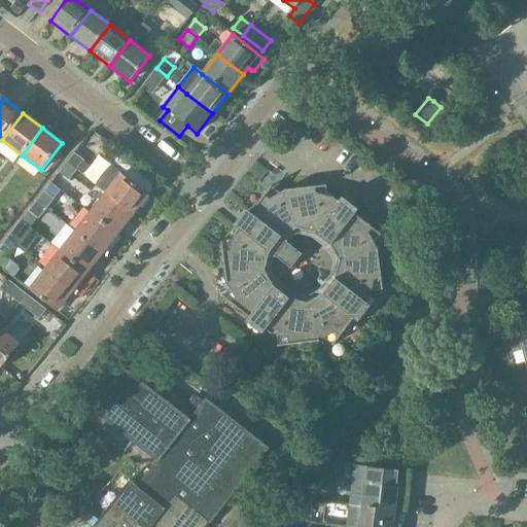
[(67,164),(76,171),(83,161),(74,153),(67,164)]
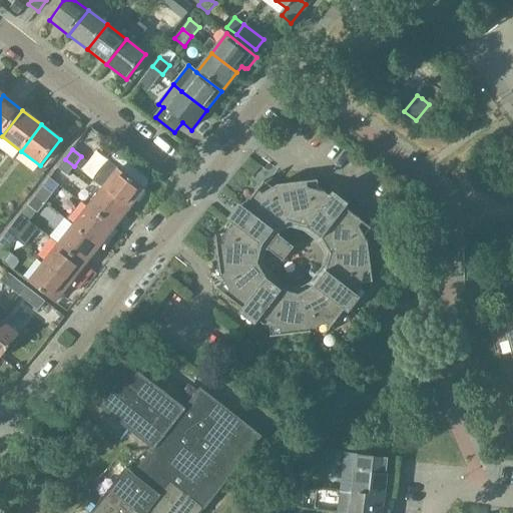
[(74,166),(65,159),(57,168),(66,175),(74,166)]
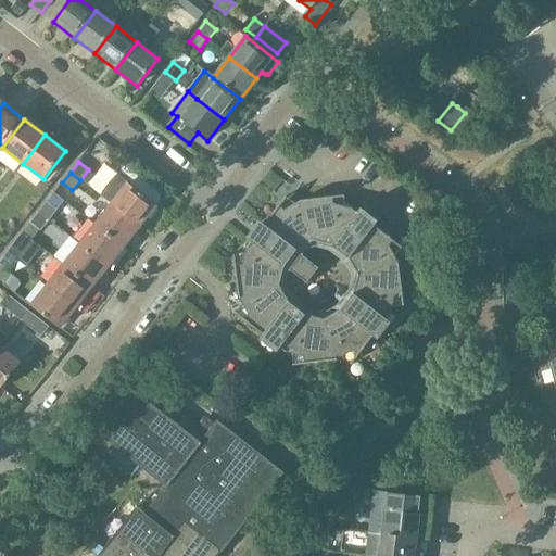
[(112,204),(140,227),(156,206),(128,184),(112,204)]
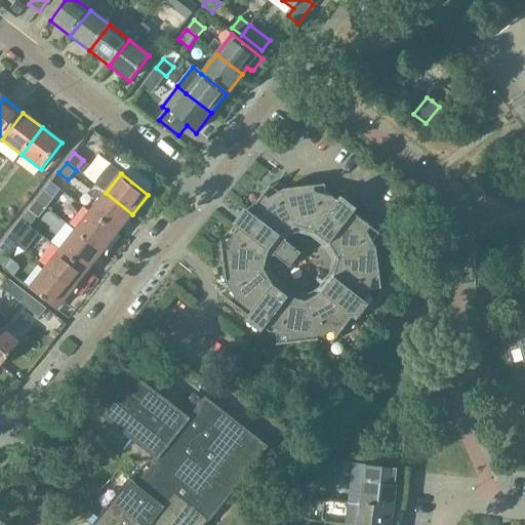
[(232,240),(220,241),(226,282),(227,282),(229,287),(223,296),(270,333),(271,332),(276,334),(277,346),(318,340),(318,339),(323,337),(332,345),(369,296),(370,290),(381,289),(376,248),(373,243),(380,234),(332,197),(327,196),(325,185),(284,190),(279,193),(270,186),(233,234),(234,234),(232,240)]
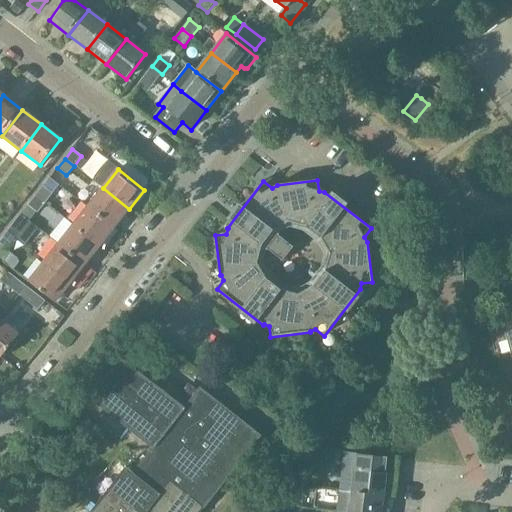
[(43,187),(36,196),(45,203),(52,194),(43,187)]
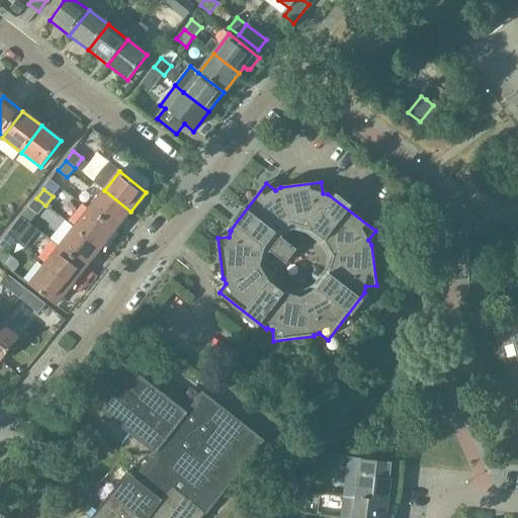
[(131,211),(104,190),(89,209),(115,230),(131,211)]
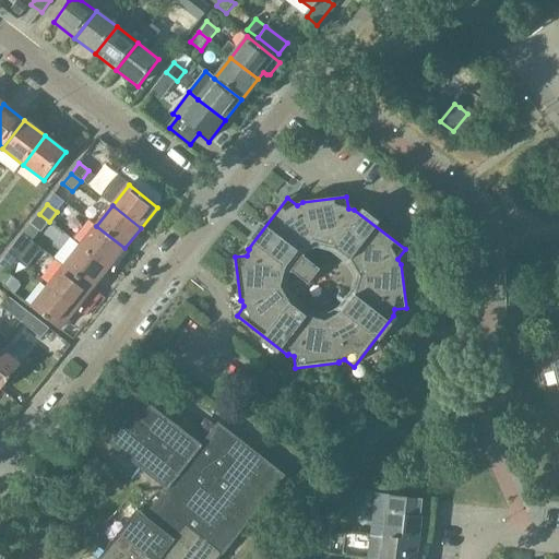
[(39,214),(31,225),(40,233),(49,222),(39,214)]
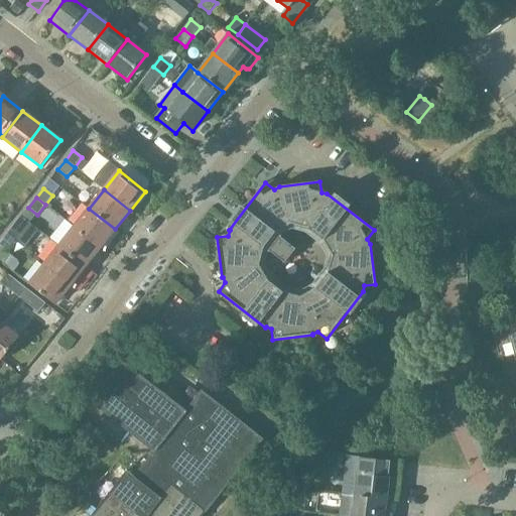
[(115,229),(89,209),(74,227),(100,248),(115,229)]
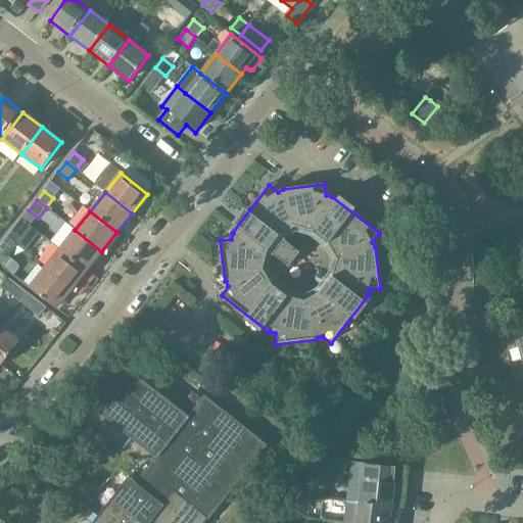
[(6,238),(15,245),(24,236),(14,229),(6,238)]
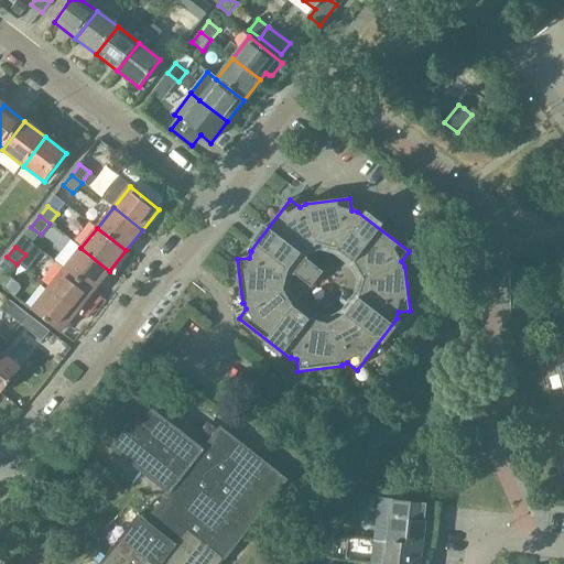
[(109,271),(80,248),(65,269),(94,292),(109,271)]
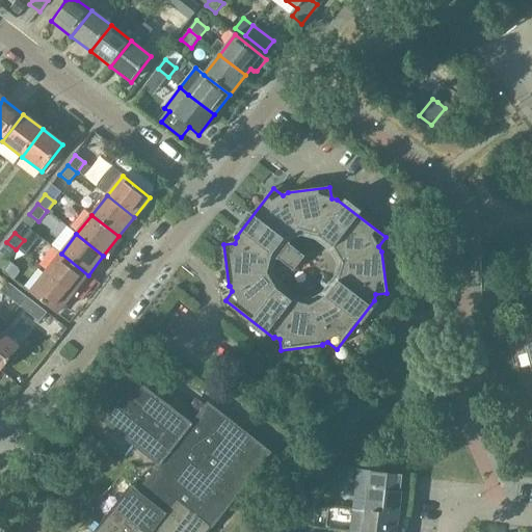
[(16,249),(6,242),(0,250),(0,253),(8,260),(16,249)]
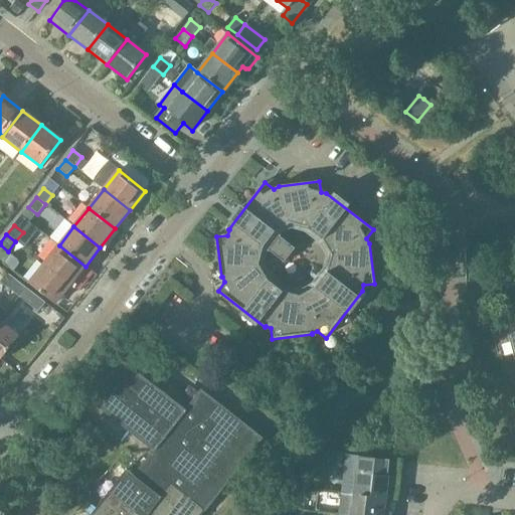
[(70,285),(86,267),(59,245),(44,265),(70,285)]
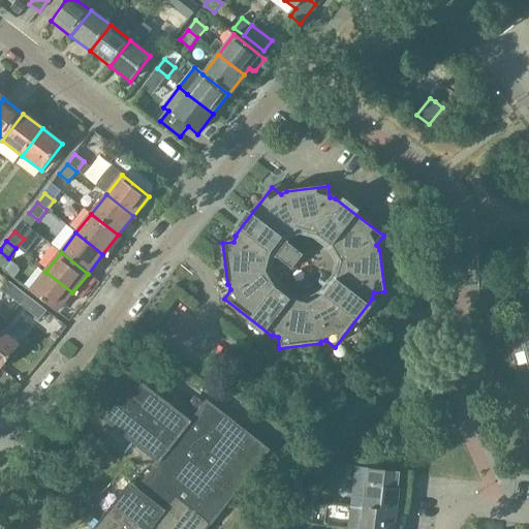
[(72,292),(45,272),(30,291),(57,312),(72,292)]
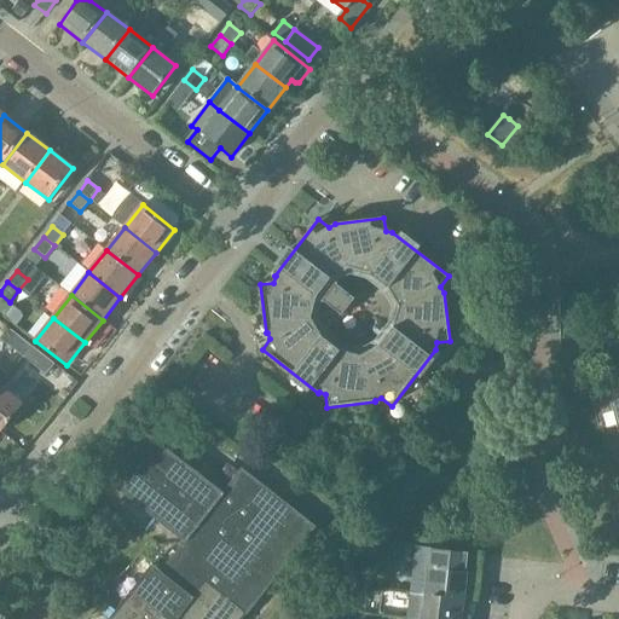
[(0,339),(23,358),(32,347),(9,329),(0,339)]
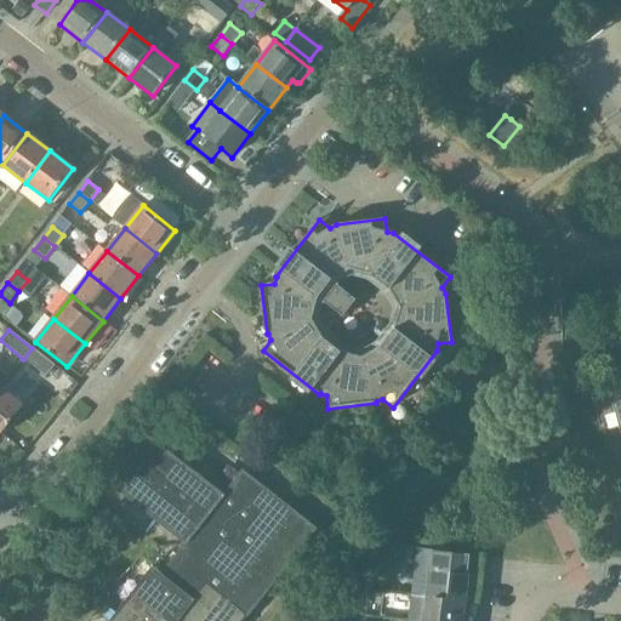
[(32,348),(23,359),(46,377),(55,366),(32,348)]
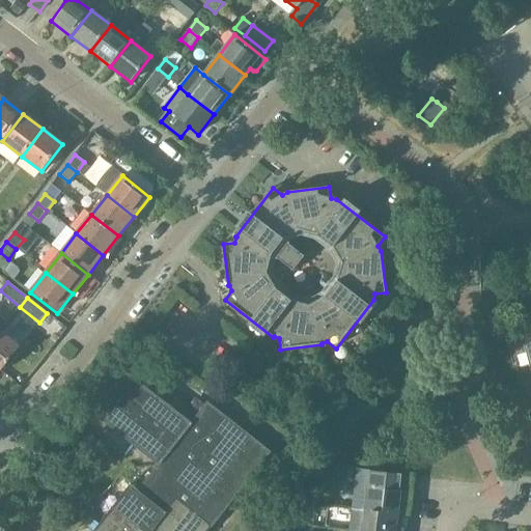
[(0,332),(0,331),(0,372),(20,347),(0,332)]
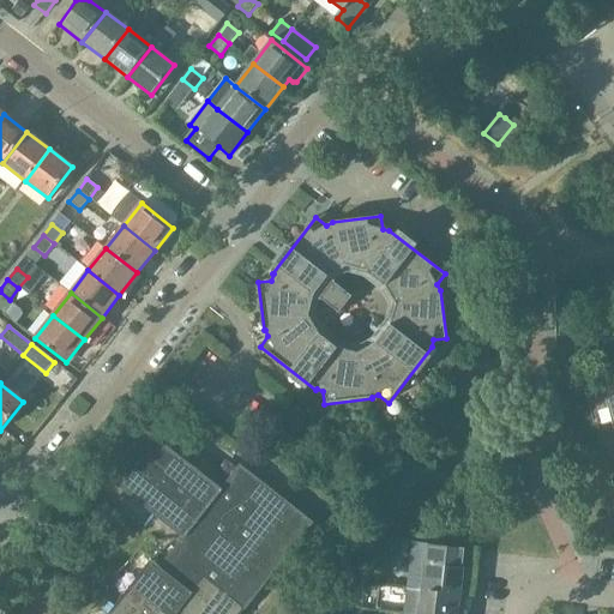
[(613,385),(602,389),(602,390),(603,390),(613,429),(613,385)]
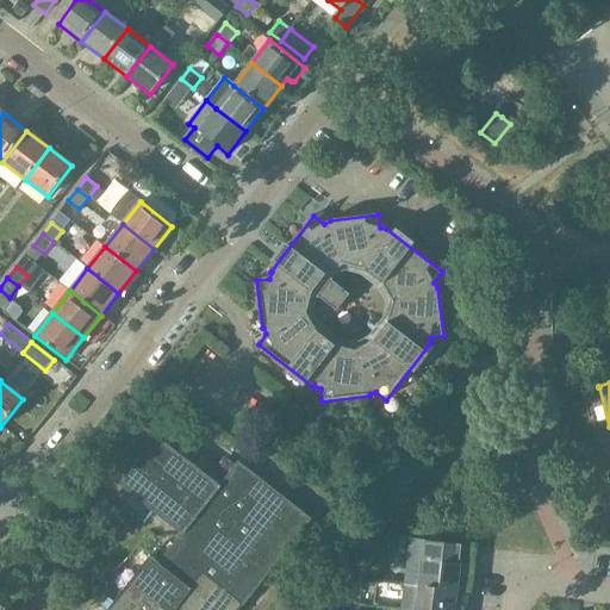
[(150,560),(110,609),(240,609),(311,520),(238,462),(221,486),(143,425),(105,473),(180,533),(178,536),(180,537),(159,564),(150,558),(149,559),(150,560)]
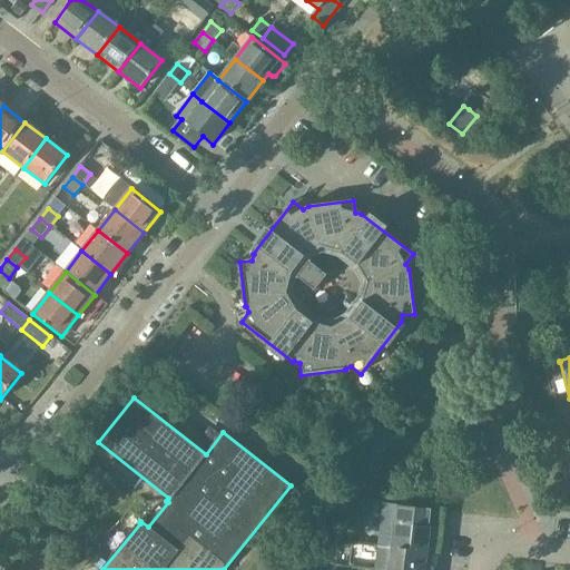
[(382,547),(432,552),(435,528),(434,528),(429,528),(431,509),(387,504),(382,547)]
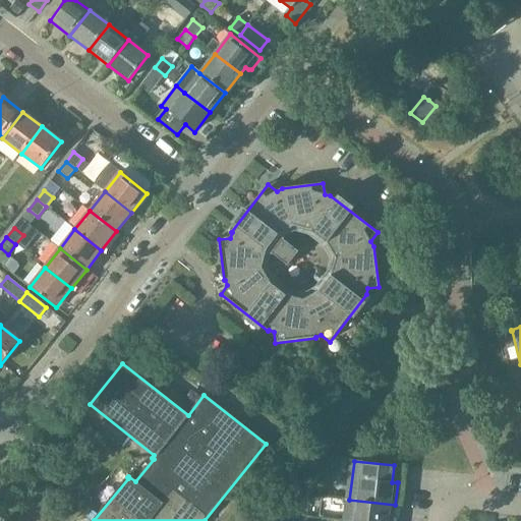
[(393,520),(395,505),(349,500),(346,500),(343,520),(393,520)]
